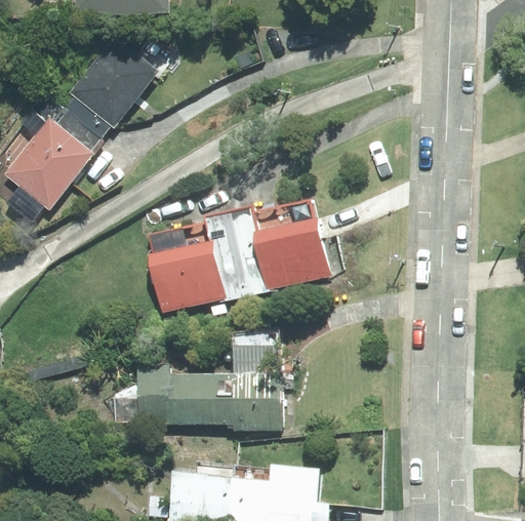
[(124,17),(169,15),(168,0),(75,0),(74,10),(124,17)]
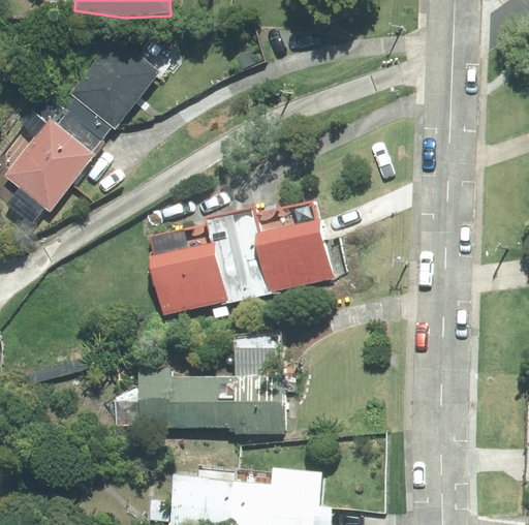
[(4,175),(50,211),(161,71),(115,35),(4,175)]
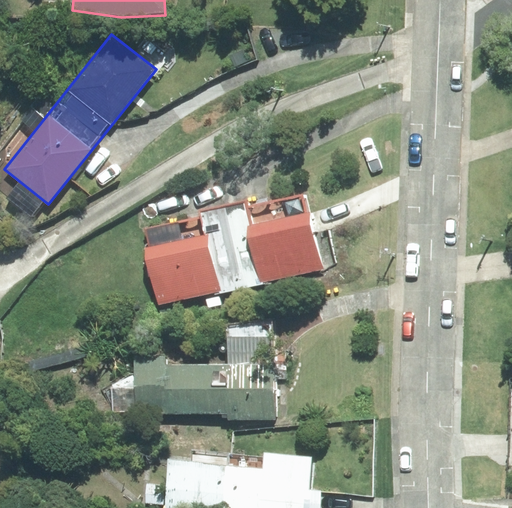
[(159,304),(324,268),(311,211),(252,224),(247,199),(198,210),(203,234),(146,247),(159,304)]
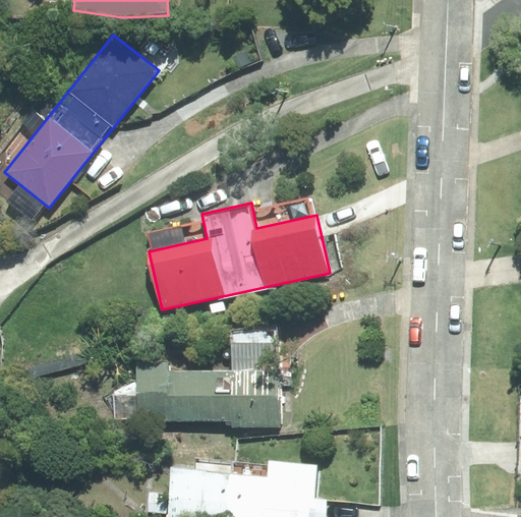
[(168,364),(137,363),(137,420),(230,421),(230,426),(280,426),(280,371),(168,370),(168,364)]
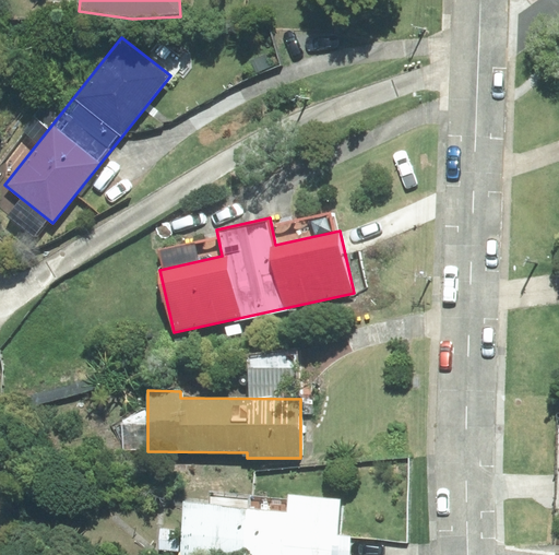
[(286,512),(182,500),(175,554),(349,554),(352,536),(337,535),(342,500),(288,494),(286,512)]
